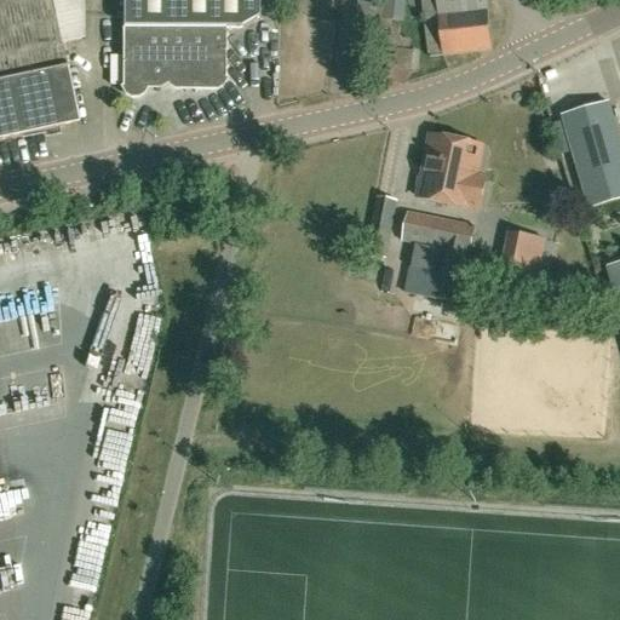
[(0,0),(0,139),(79,122),(67,67),(61,45),(82,40),(81,0),(0,0)]
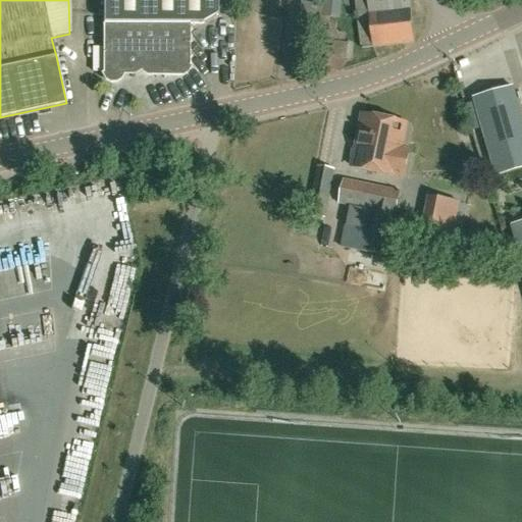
[(218,14),(217,0),(102,0),(103,23),(102,72),(101,72),(101,73),(103,73),(105,79),(110,81),(115,81),(119,79),(122,74),(122,68),(124,68),(135,68),(138,66),(140,66),(142,71),(147,74),(166,74),(181,74),(187,71),(190,66),(191,66),(191,65),(190,65),(190,23),(202,23),(218,14)]
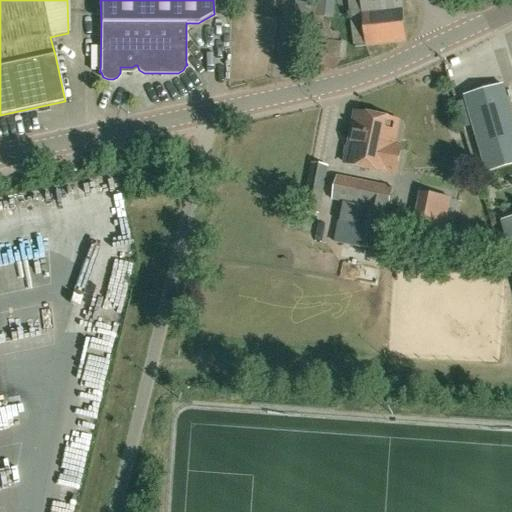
[(317,0),(316,16),(334,18),(335,0),(317,0)]
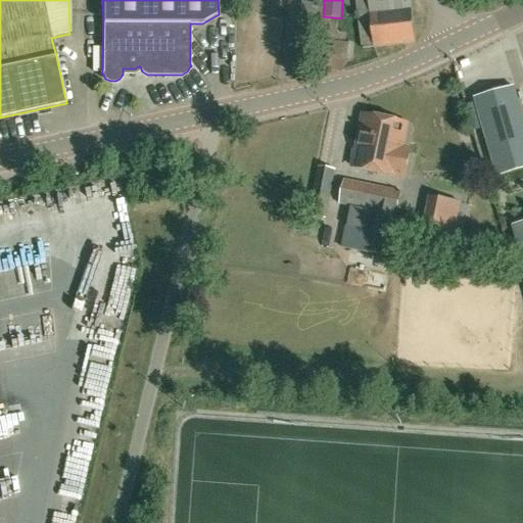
[(367,0),(369,13),(359,14),(363,47),(415,41),(410,0),(367,0)]
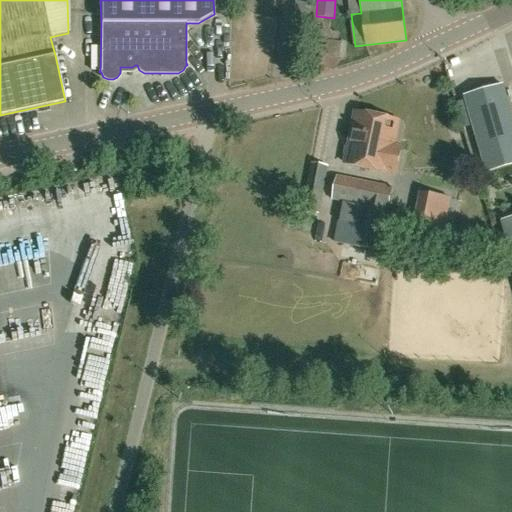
[(487,173),(511,165),(511,115),(503,85),(464,96),(487,173)]
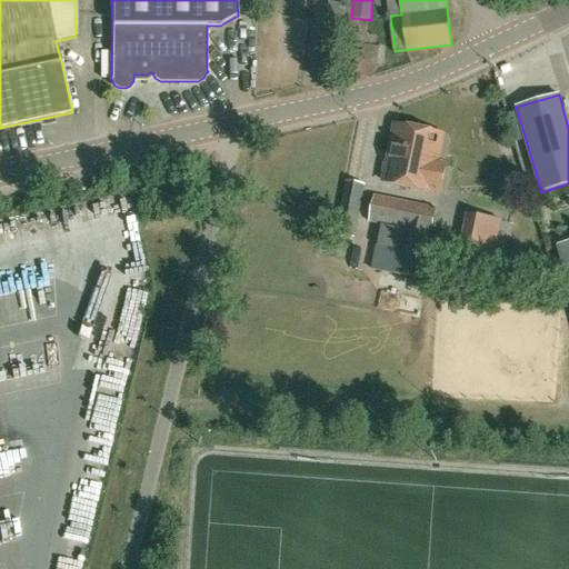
[(407,186),(419,130),(396,125),(383,181),(407,186)]
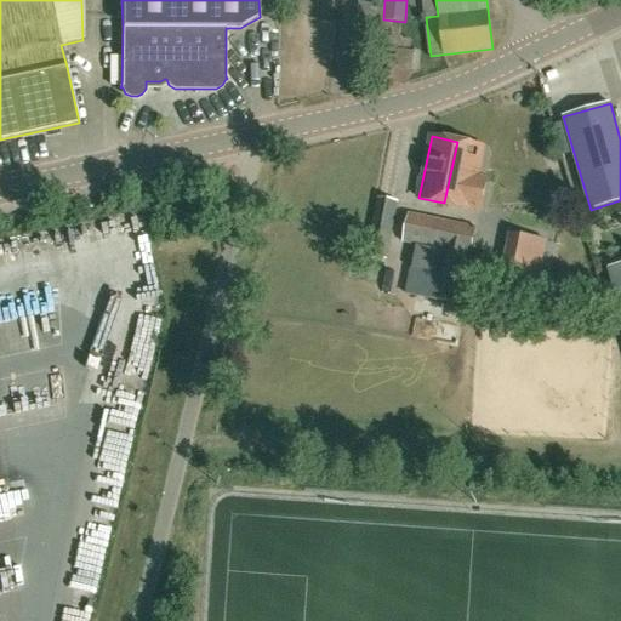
[(480,211),(485,183),(476,182),(483,147),(457,142),(444,203),(480,211)]
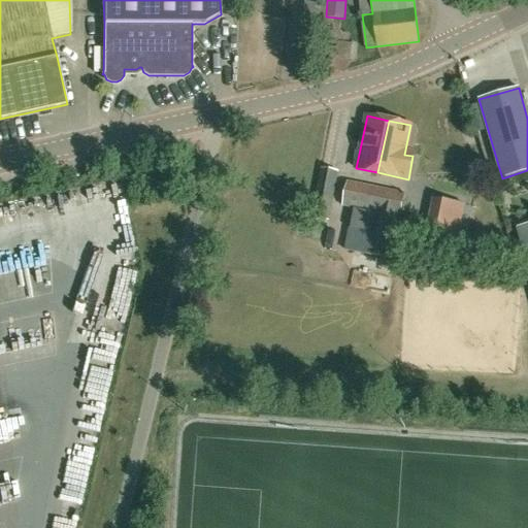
[(331,211),(339,170),(321,167),(312,208),(314,208),(311,217),(329,220),(330,211),(331,211)]
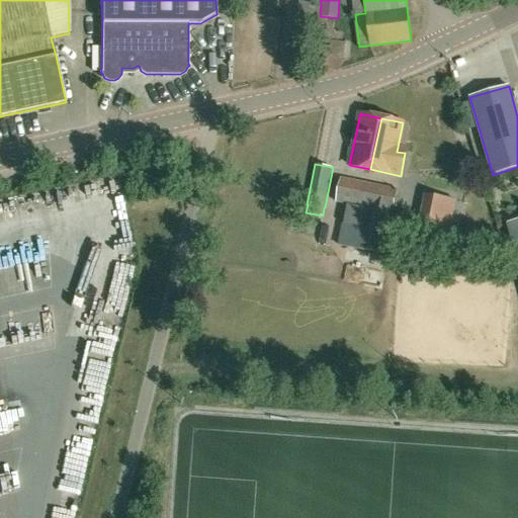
[(384,254),(398,189),(341,178),(336,201),(356,205),(355,214),(346,212),(343,225),(352,227),(348,244),(347,247),(359,249),(384,254)]
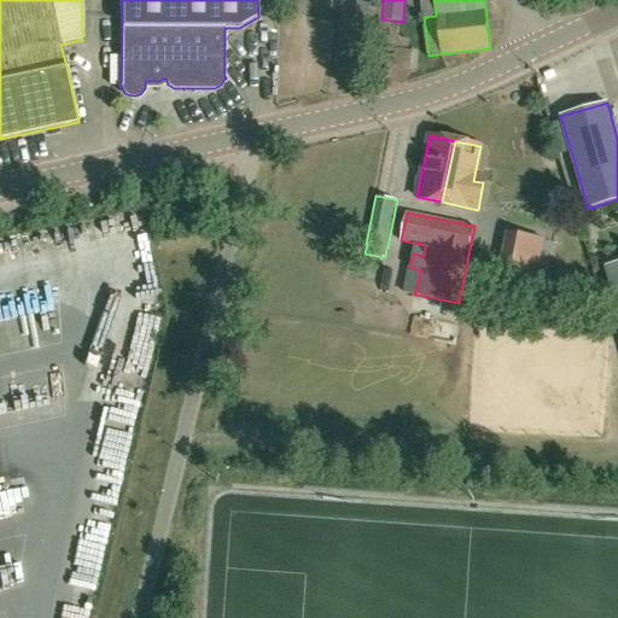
[(617,264),(606,269),(617,310),(617,264)]
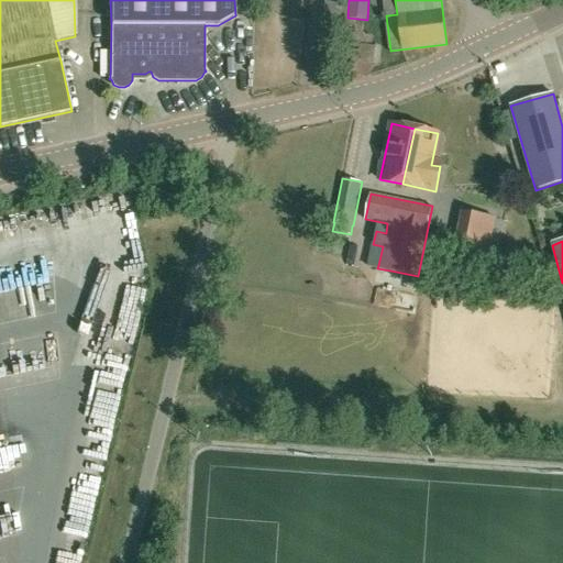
[(40,311),(39,284),(7,285),(8,312),(40,311)]
